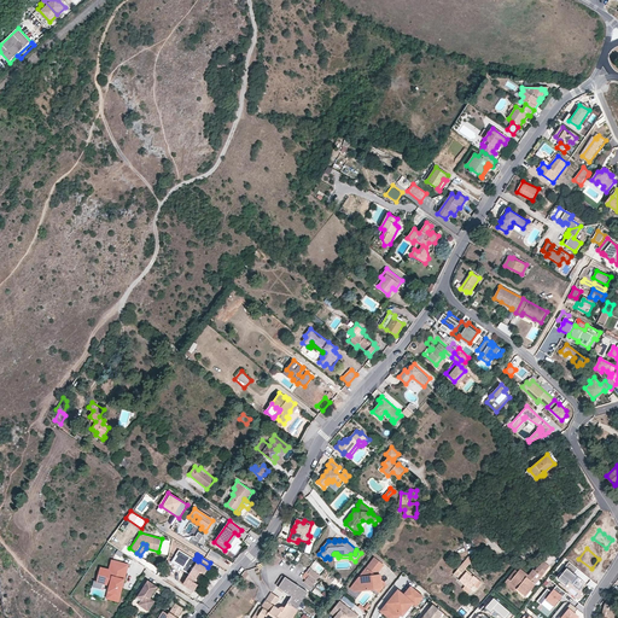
[(461,565),(466,569),(473,560),(468,557),(461,565)]
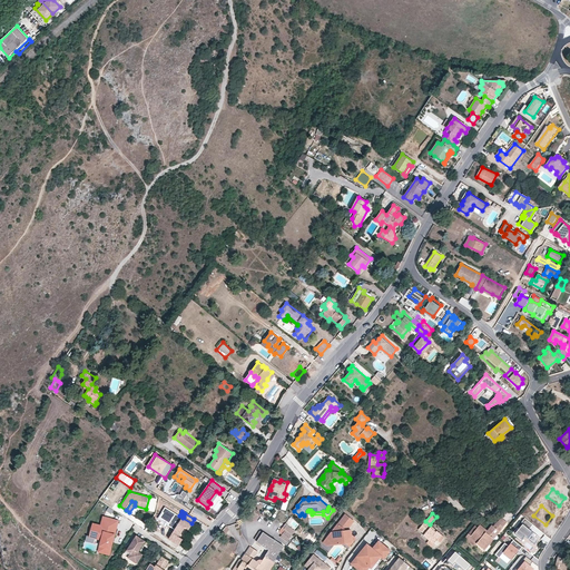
[(343,540),(346,542),(350,546),(356,538),(346,530),(354,521),(346,514),(338,523),(342,527),(340,531),(332,532),(326,538),(334,544),(341,543),(340,538),(342,538),(343,540)]
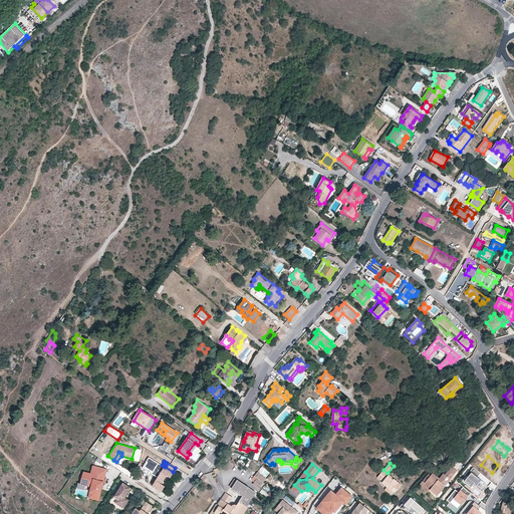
[(98,500),(106,470),(93,467),(91,474),(83,472),(80,483),(85,485),(92,487),(89,497),(98,500)]
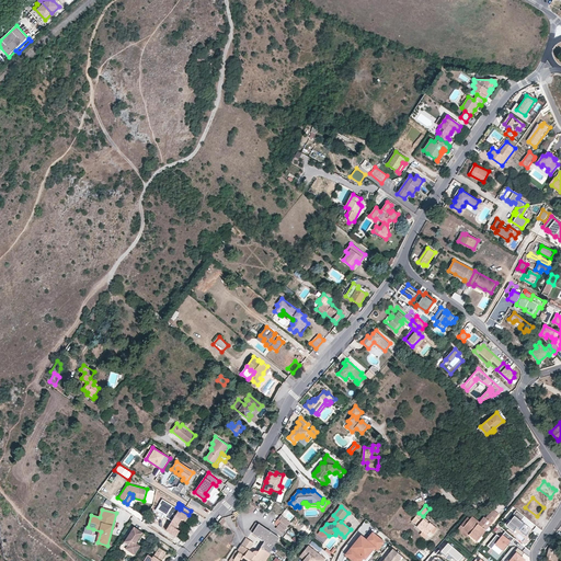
[(180,510),(167,530),(176,537),(181,531),(176,529),(182,519),(186,522),(190,516),(189,515),(180,510)]
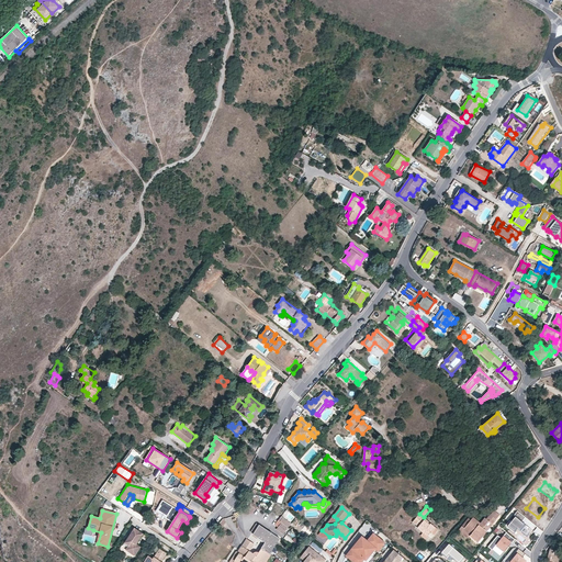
[(475,540),(480,535),(482,537),(487,531),(485,529),(491,523),(493,524),(501,515),(494,510),(487,519),(481,526),(480,525),(479,525),(472,519),(471,520),(465,527),(464,528),(463,529),(470,535),(470,536),(475,540)]
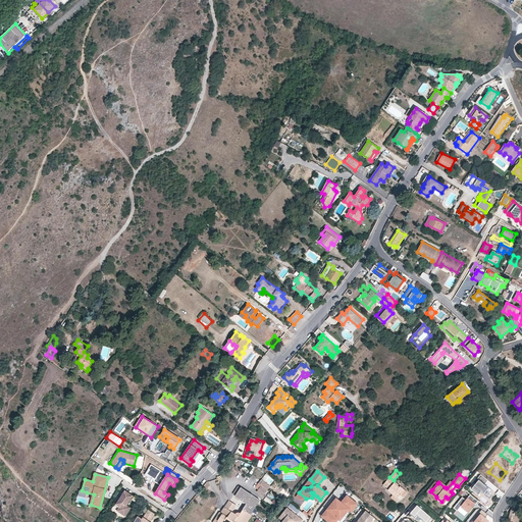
[(488,480),(481,474),(477,478),(479,480),(475,485),(473,483),(470,488),(477,494),(481,490),(489,498),(494,491),(485,484),(488,480)]
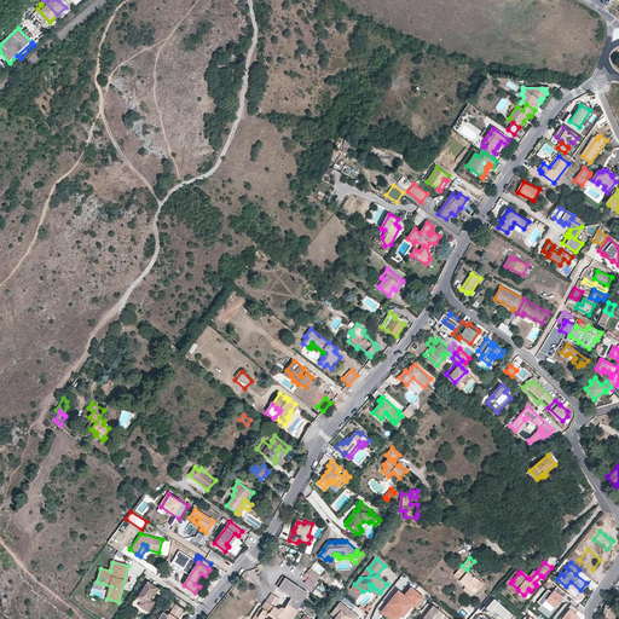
[(462,579),(461,580),(467,586),(464,589),(469,594),(472,591),(475,588),(478,590),(482,584),(474,577),(474,578),(466,571),(467,570),(462,566),(455,574),(462,579)]
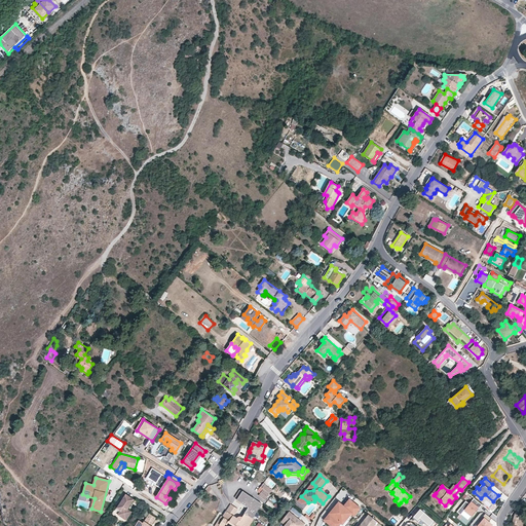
[(272,491),(263,484),(261,487),(264,490),(270,494),(272,491)]
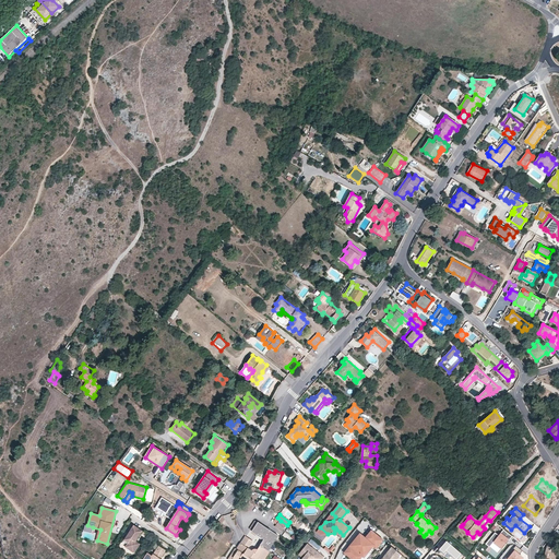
[(485,516),(483,514),(478,520),(471,514),(470,516),(476,522),(477,522),(478,523),(485,516)]
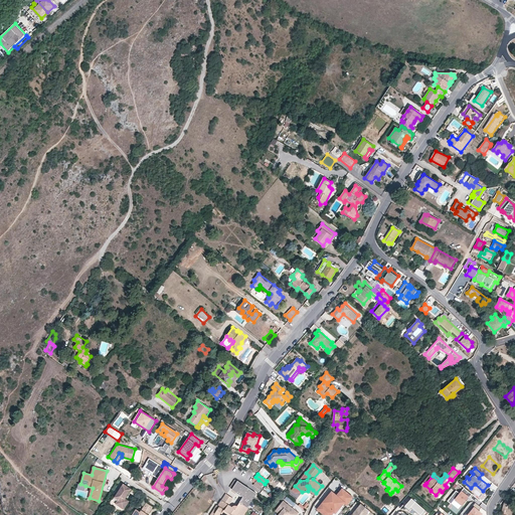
[(264,485),(265,484),(259,480),(255,483),(253,486),(260,490),(264,485)]
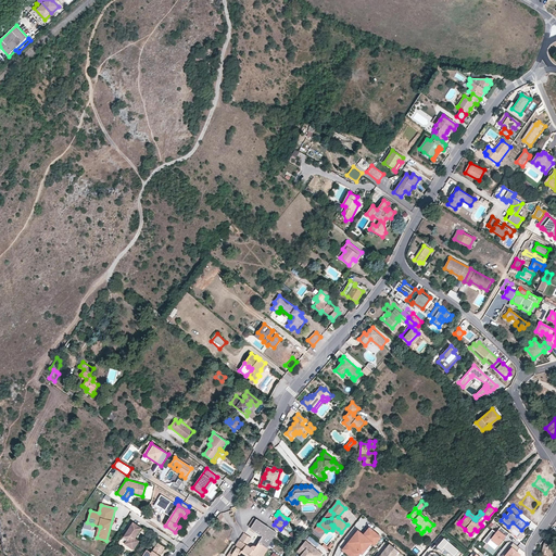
[(267,547),(277,533),(257,520),(251,528),(264,536),(260,543),(267,547)]
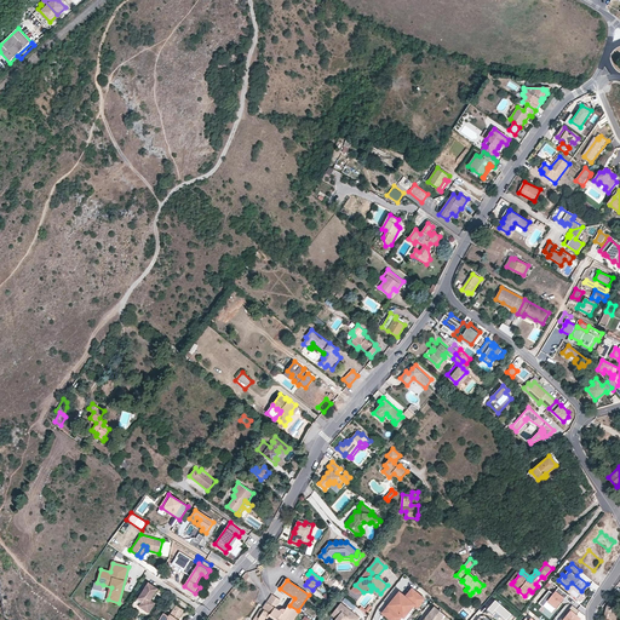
[(516,593),(518,591),(518,590),(511,584),(512,583),(510,581),(506,585),(516,593)]
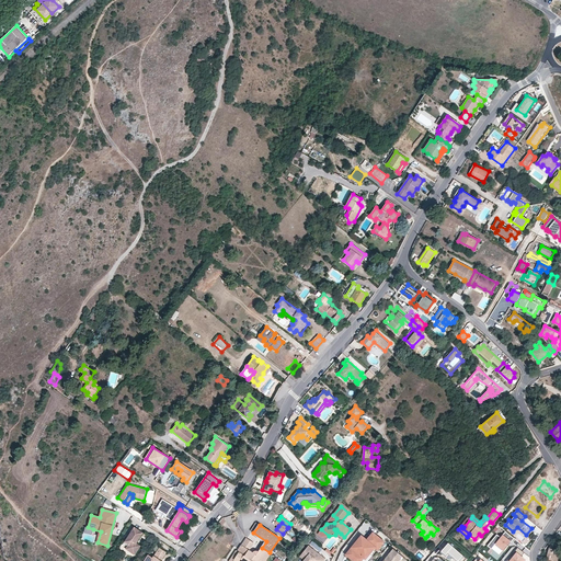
[(125,541),(128,545),(126,549),(135,554),(140,546),(136,544),(142,533),(134,527),(125,541)]
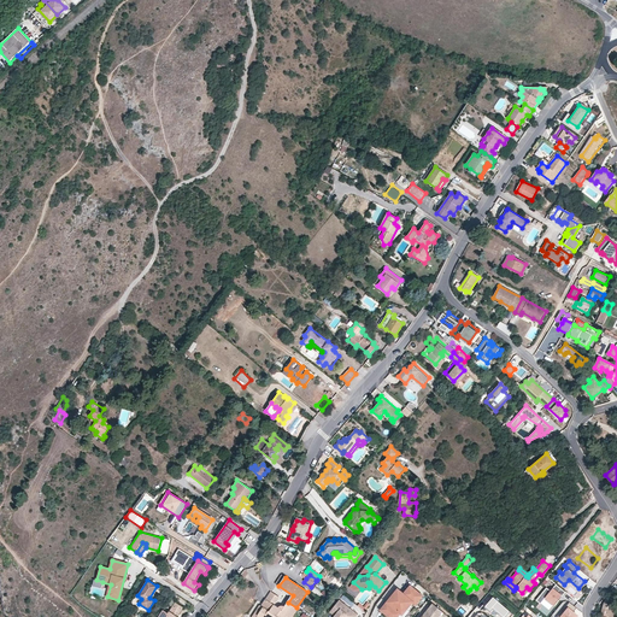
[(565,592),(557,585),(551,591),(547,587),(536,600),(541,604),(545,599),(553,606),(559,599),(562,595),(562,597),(565,592)]
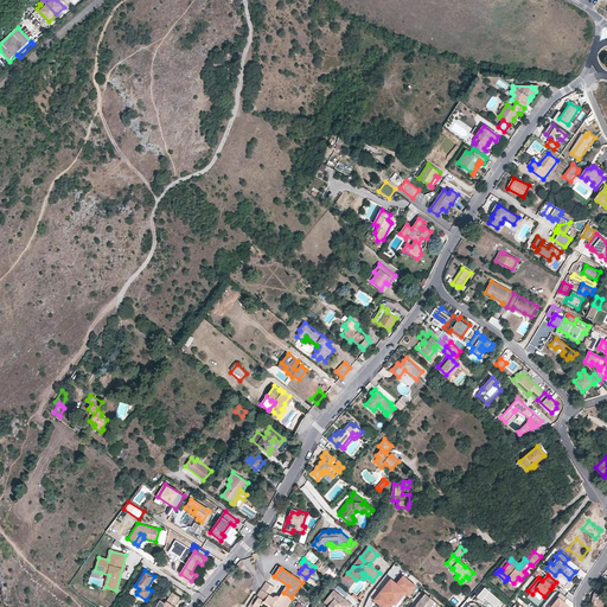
[(415,586),(403,577),(397,585),(393,582),(390,582),(382,592),(385,593),(378,601),(385,606),(387,604),(394,602),(395,604),(396,605),(406,592),(409,594),(415,586)]
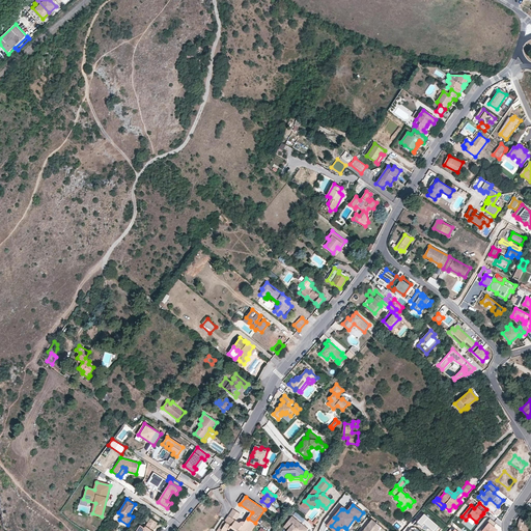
[(241,523),(240,524),(235,521),(240,513),(233,509),(225,522),(227,523),(221,530),(249,530),(255,523),(248,519),(245,523),(243,522),(242,523),(241,523)]
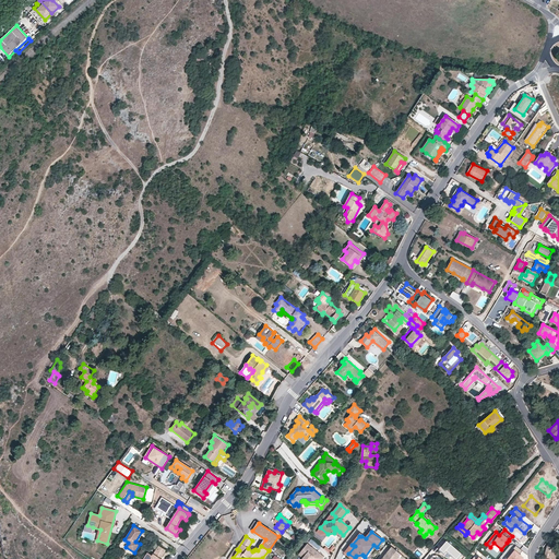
[(525,538),(521,544),(526,548),(531,543),(525,538)]
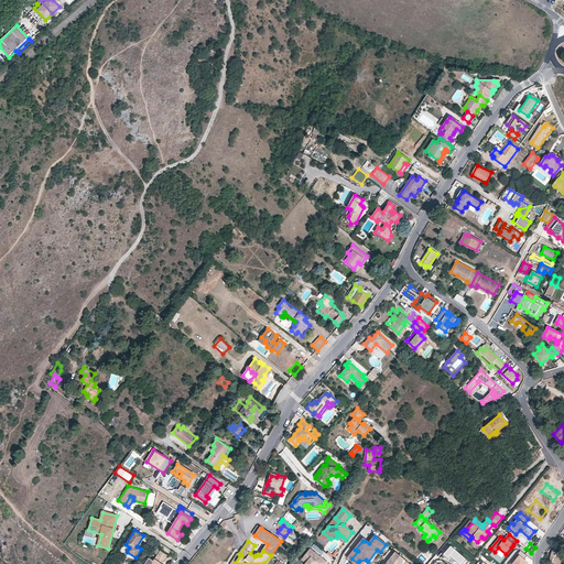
[(453,557),(461,563),(467,563),(469,562),(451,546),(444,554),(445,555),(448,559),(451,555),(453,557)]
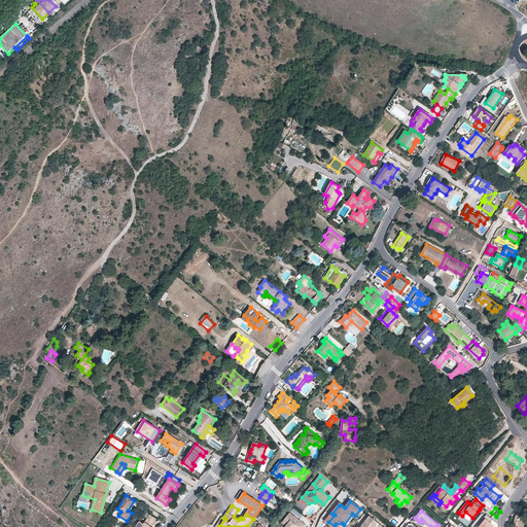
[(300,526),(303,526),(306,525),(290,512),(282,522),(286,525),(284,526),(293,526),(296,524),(297,525),(300,526)]
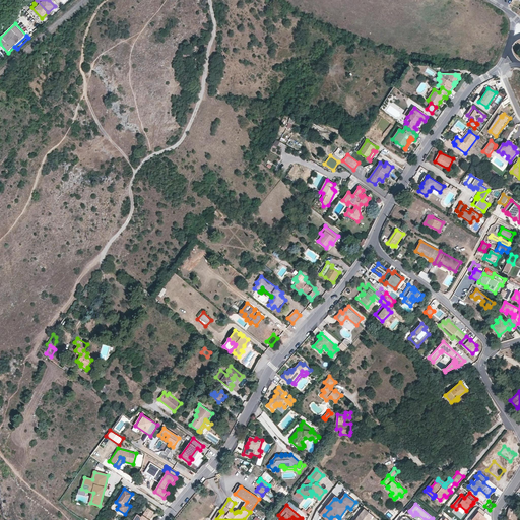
[(330,508),(327,507),(321,515),(328,519),(335,519),(338,517),(337,516),(331,517),(330,519),(324,515),(330,508)]
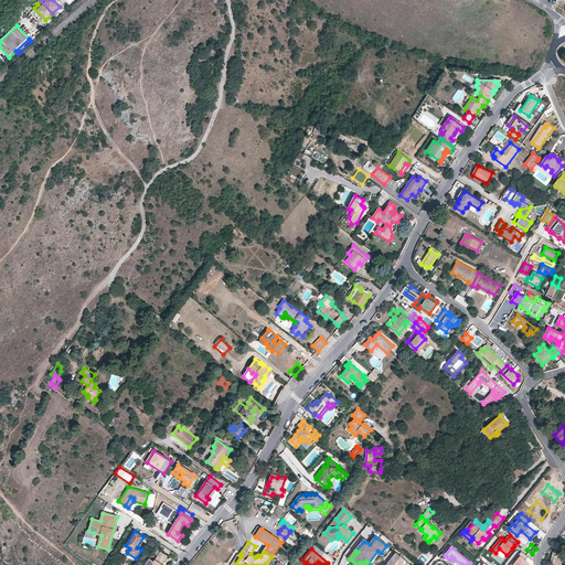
[(528,564),(529,564),(525,561),(529,556),(522,551),(510,564),(528,564)]
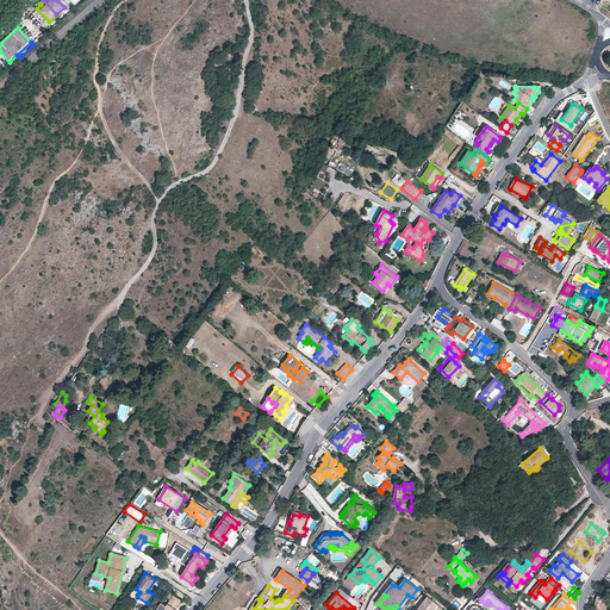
[(593,608),(601,609),(604,597),(597,596),(593,608)]
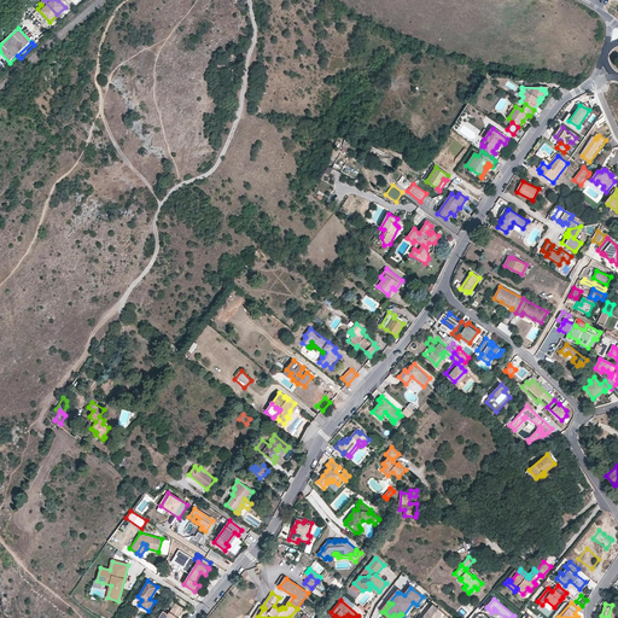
[(184,610),(176,605),(169,616),(167,617),(175,617),(176,616),(179,617),(184,610)]
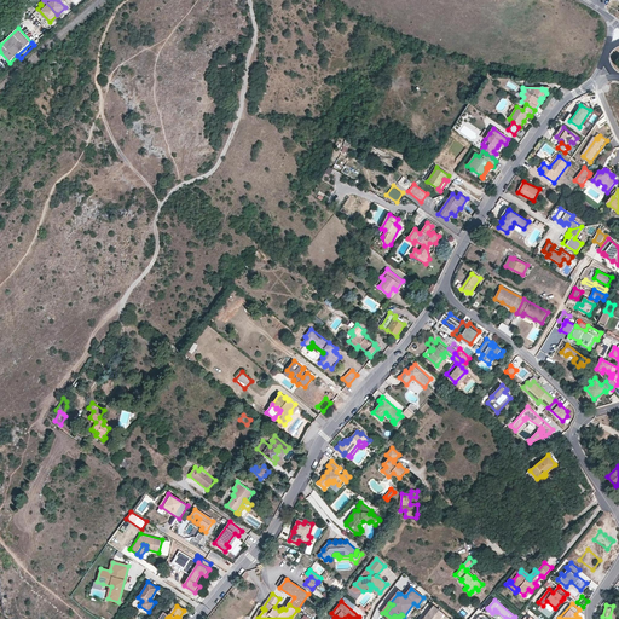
[(446,618),(449,617),(434,606),(422,618),(446,618)]
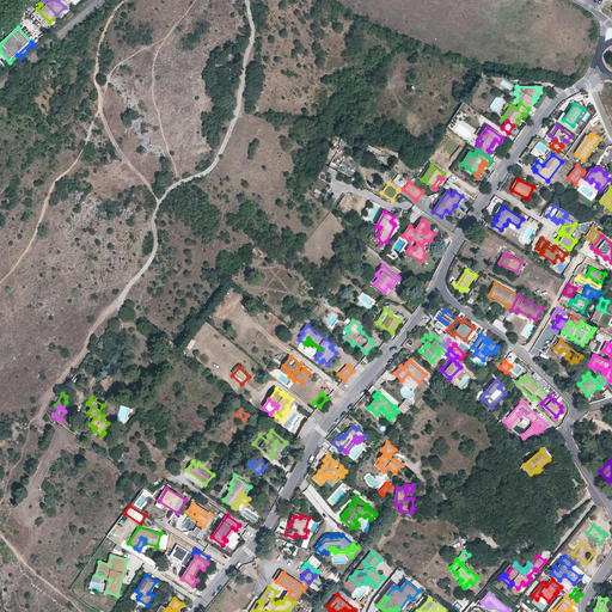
[(259,601),(257,600),(249,611),(255,611),(262,603),(259,601)]
